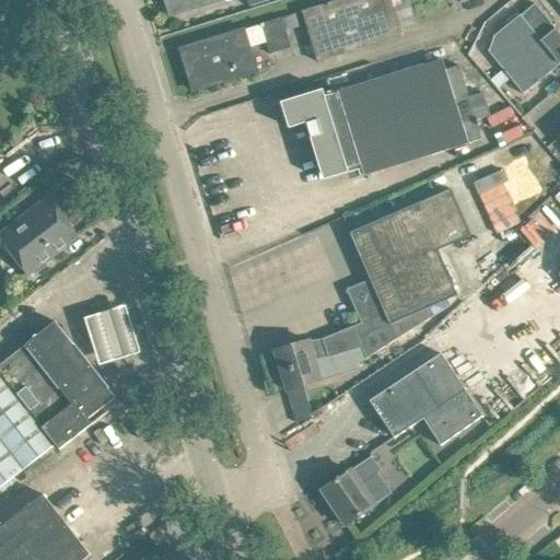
[(165,0),(171,16),(223,0),(240,0),(243,7),(265,0),(165,0)]
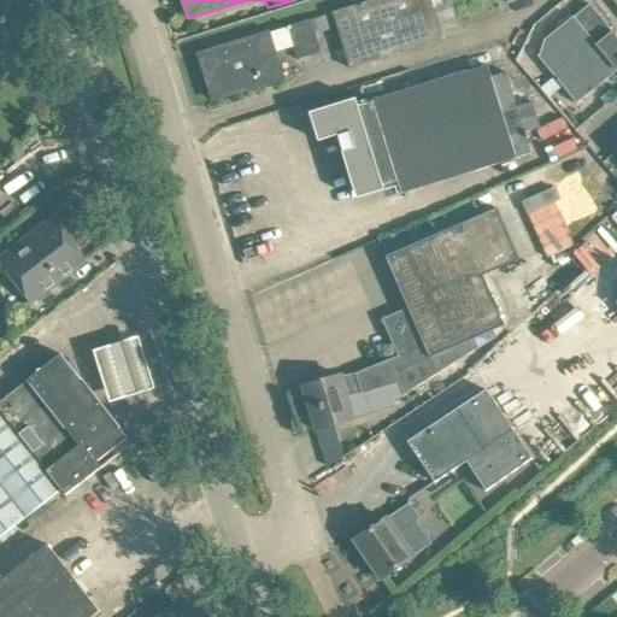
[(376,0),(334,12),(350,68),(441,41),(438,29),(456,24),(448,0),(376,0)]
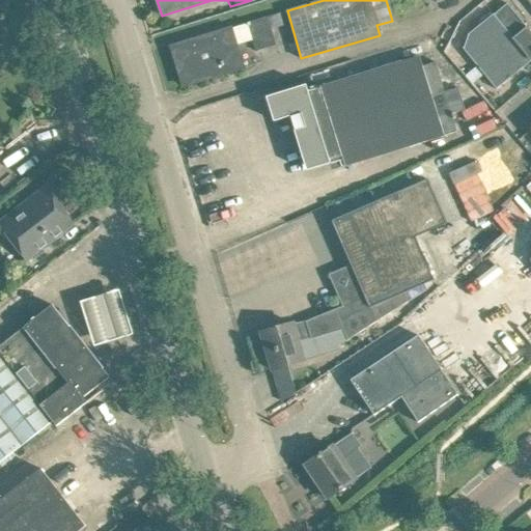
[(497,89),(530,61),(530,31),(507,3),(494,15),(468,35),(463,49),(497,89)]
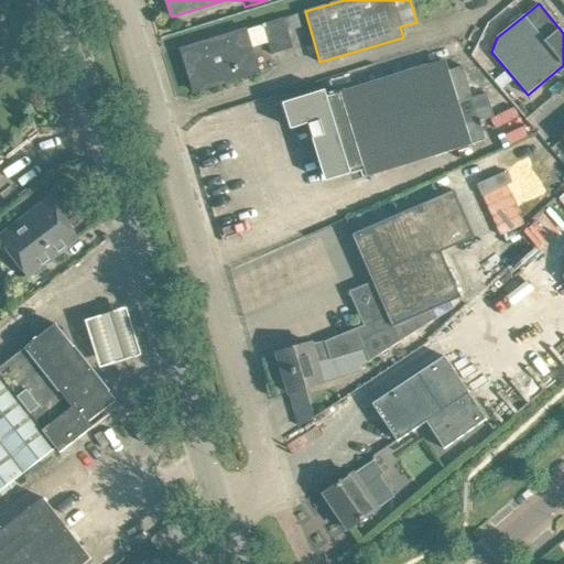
[(283,20),(263,25),(272,54),(293,47),(288,31),(301,28),(301,25),(297,15),(283,20)]
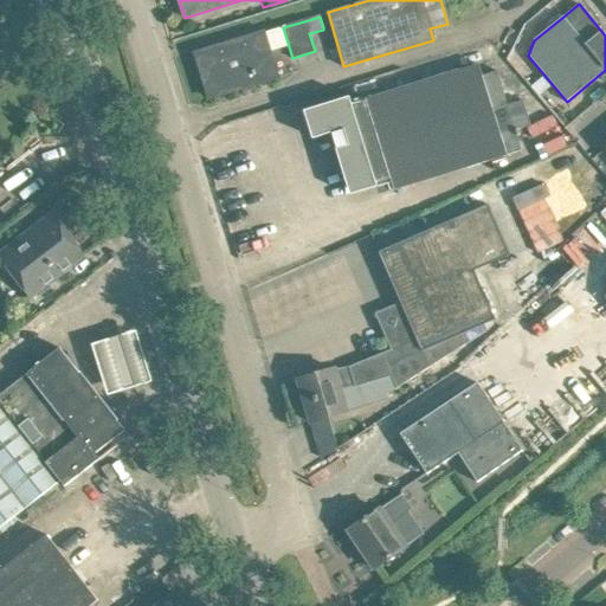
[(278,77),(270,50),(264,32),(195,53),(210,98),(278,77)]
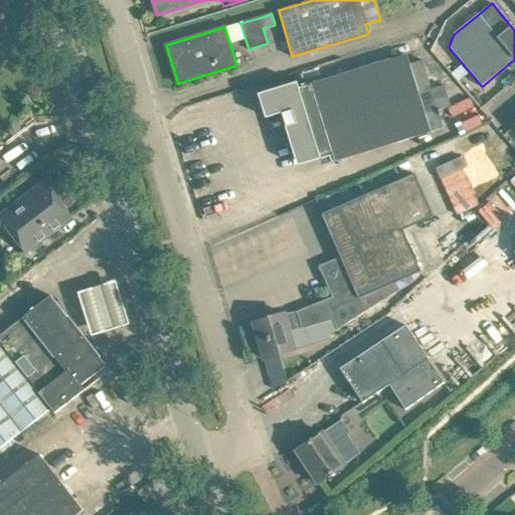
[(327,163),(334,160),(335,162),(444,128),(440,116),(442,116),(440,110),(452,107),(445,86),(432,90),(422,60),(410,64),(407,55),(299,89),(298,82),(263,94),(271,118),(288,112),(303,161),(320,156),(322,160),(327,163)]
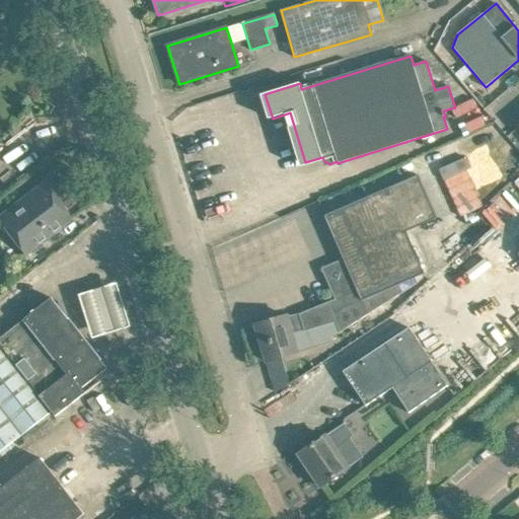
[(498,125),(489,131),(500,147),(509,141),(498,125)]
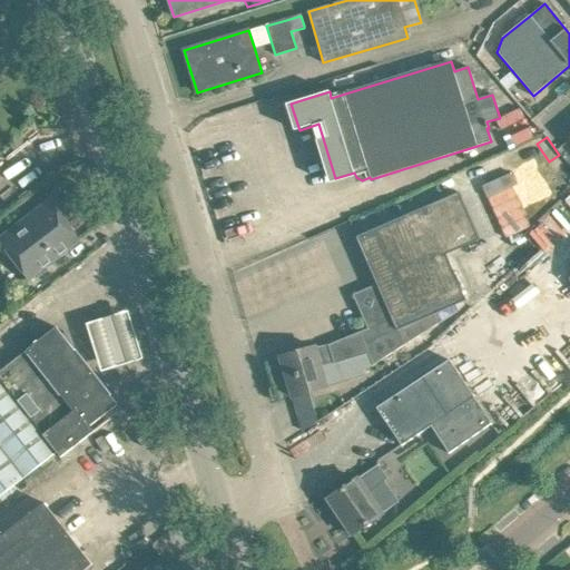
[(282,362),(277,363),(283,381),(287,379),(293,397),(327,387),(364,376),(362,371),(374,367),(373,365),(459,311),(458,306),(468,302),(448,254),(479,241),(480,239),(471,220),(465,208),(459,193),(426,208),(425,207),(357,237),(357,239),(359,238),(385,298),(381,301),(377,311),(376,315),(381,324),(376,326),(376,325),(328,345),(330,349),(316,352),(315,347),(281,357),(282,362)]
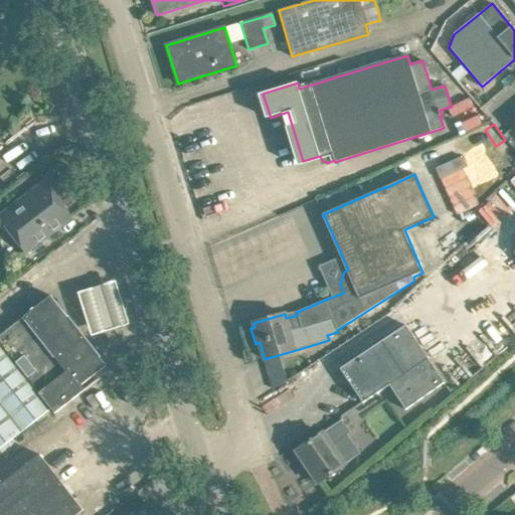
[(62,194),(50,178),(0,215),(0,217),(25,251),(71,217),(57,198),(62,194)]
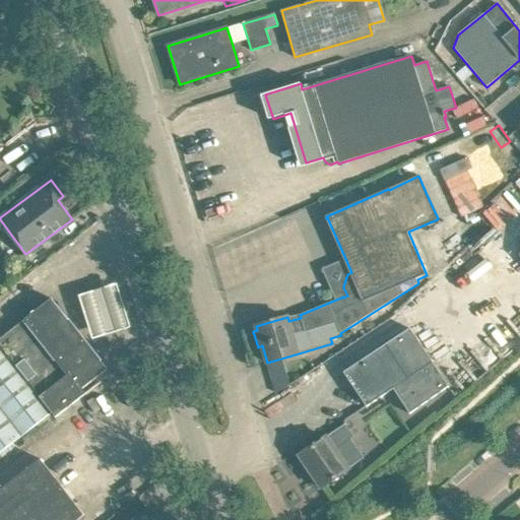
[(123,280),(83,294),(99,338),(137,326),(123,280)]
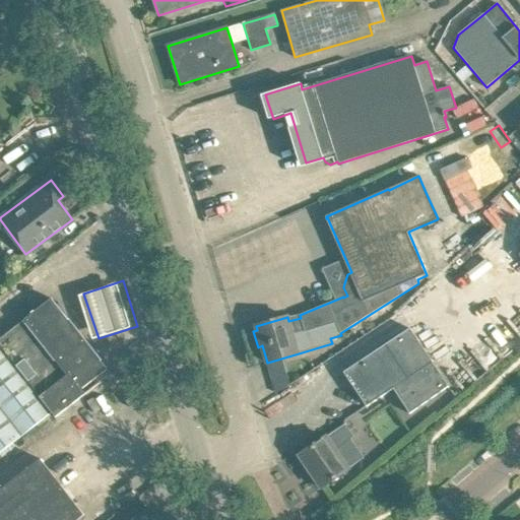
[(55,417),(101,383),(96,378),(108,370),(52,299),(0,338),(0,453),(52,413),(55,417)]
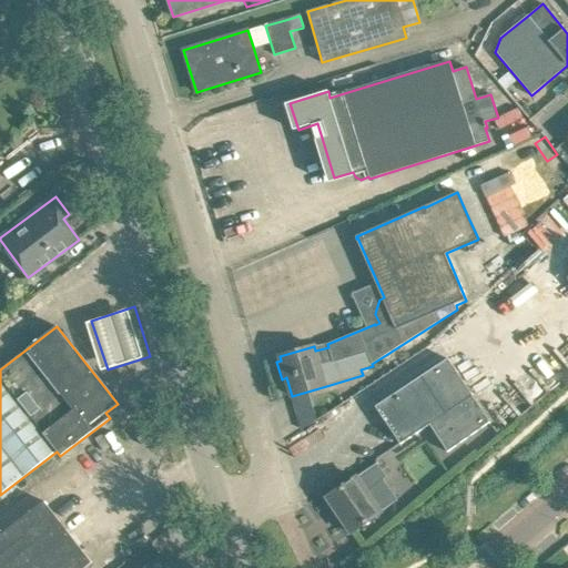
[(448,359),(394,395),(376,407),(401,445),(429,425),(448,453),(490,422),(448,359)]
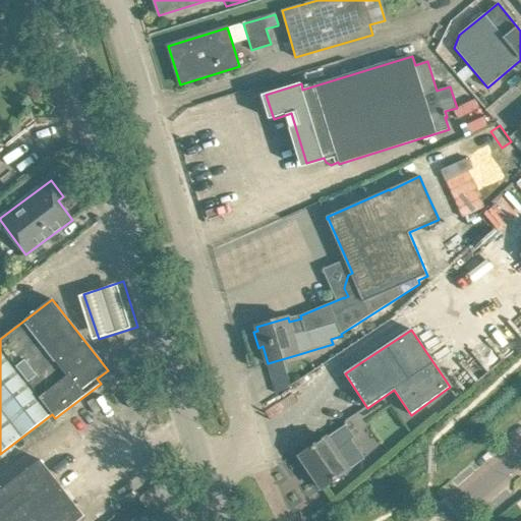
[(277,394),(291,386),(288,378),(272,383),(276,395),(277,394)]
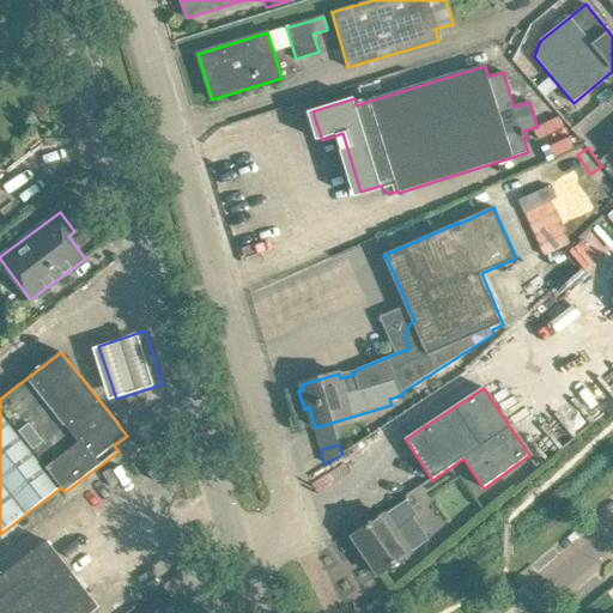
[(417,515),(407,499),(353,536),(380,575),(411,553),(394,530),(417,515)]
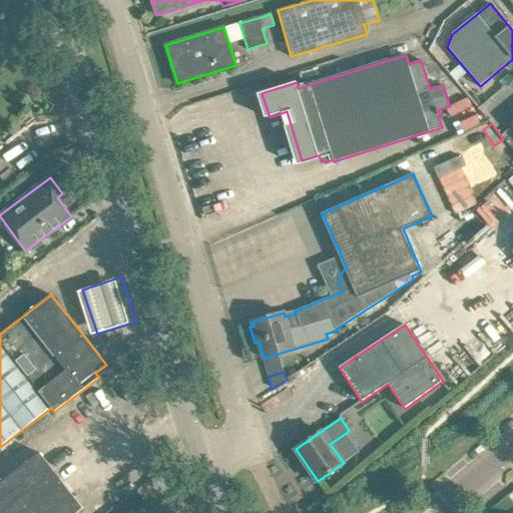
[(40,453),(0,484),(0,512),(77,512),(83,508),(40,453)]
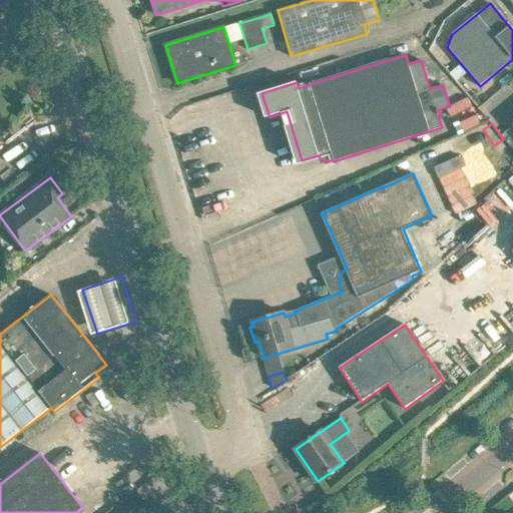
[(155,512),(147,502),(132,512),(155,512)]
